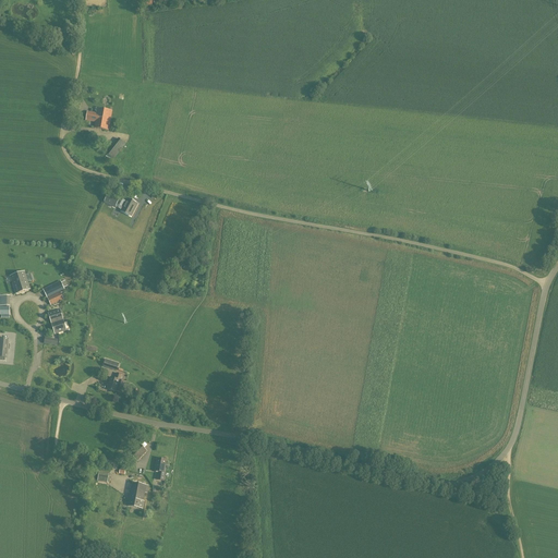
[(95,122),(94,129),(109,131),(112,111),(97,109),(96,113),(87,112),(86,121),(95,122)]
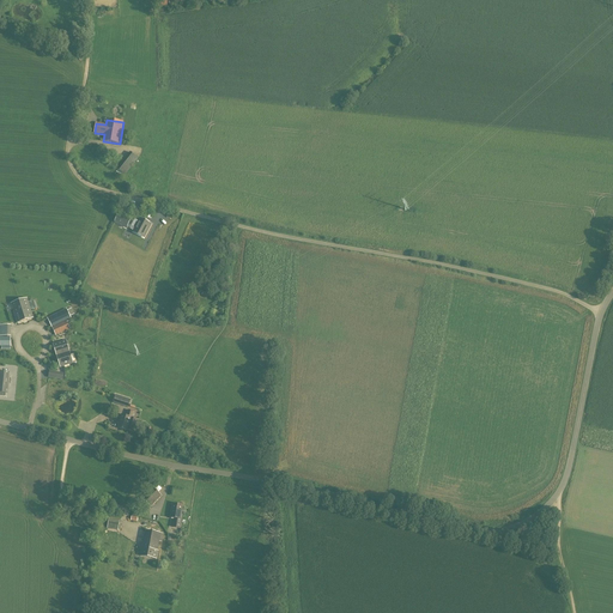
[(114,161),(115,174),(140,170),(138,157),(114,161)]
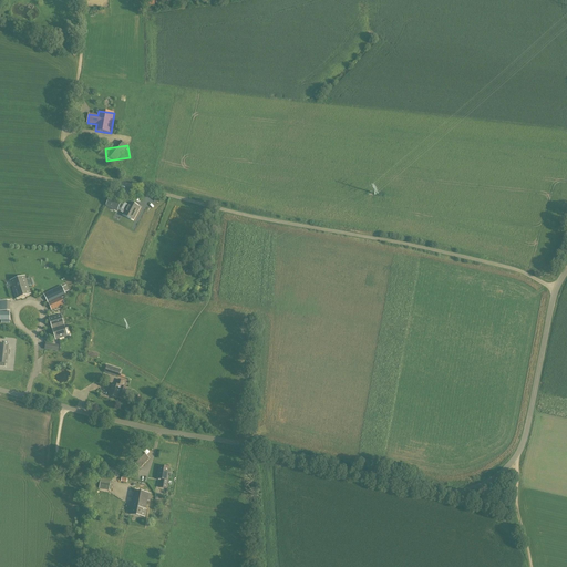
[(117,212),(120,206),(122,203),(122,202),(117,199),(117,200),(114,198),(115,197),(111,196),(105,205),(117,212)]
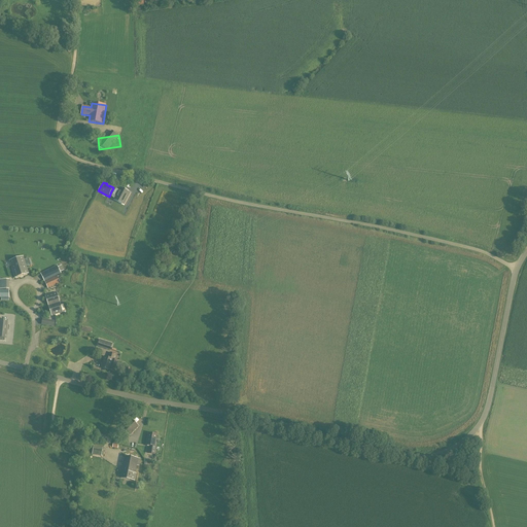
[(118,190),(113,188),(111,191),(116,195),(113,200),(124,205),(130,194),(119,187),(118,190)]
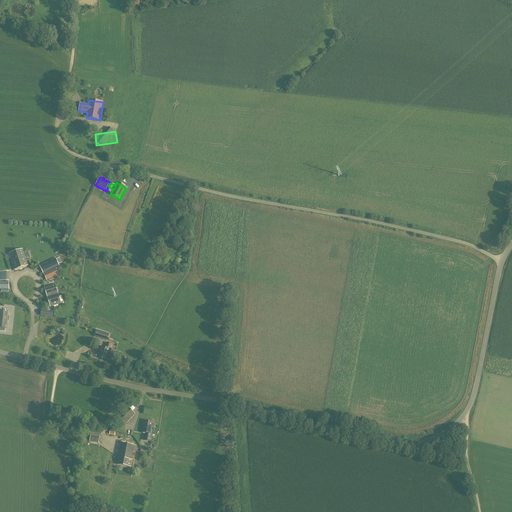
[(22,249),(16,252),(21,268),(28,266),(22,249)]
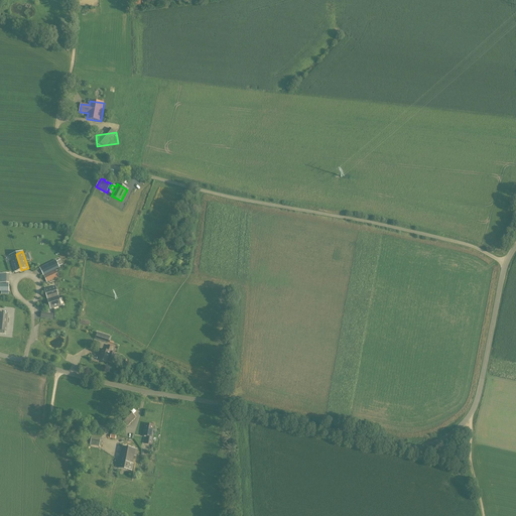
[(21,270),(16,254),(9,256),(14,272),(21,270)]
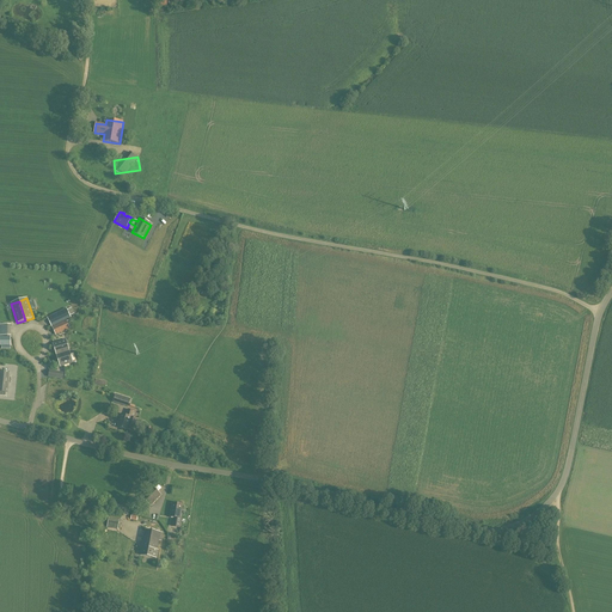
[(71,318),(66,310),(47,318),(51,328),(71,318)]
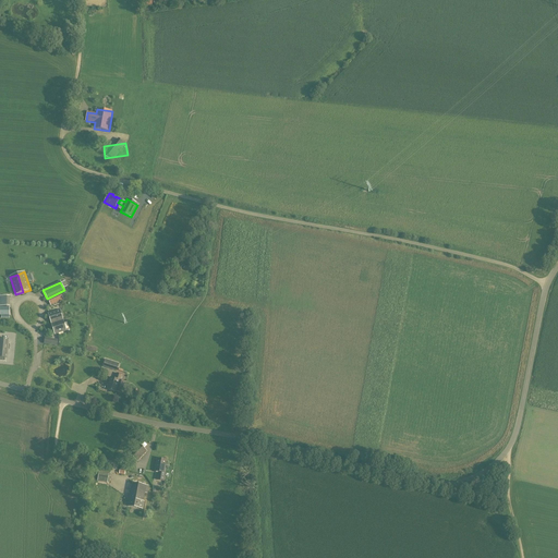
[(51,324),(63,320),(60,310),(48,314),(51,324)]
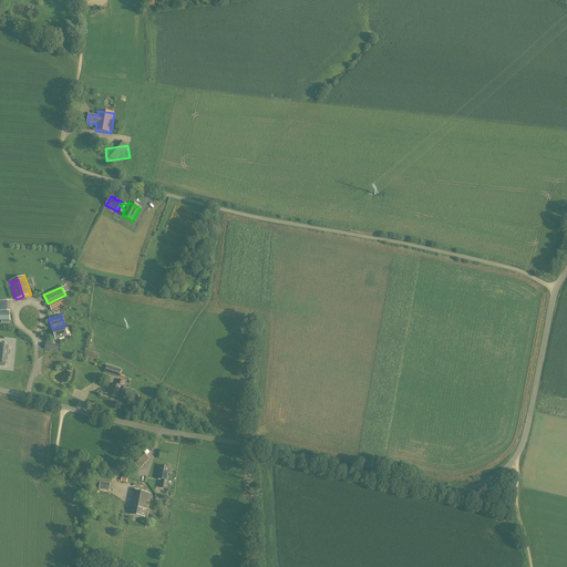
[(68,336),(64,326),(52,329),(55,340),(68,336)]
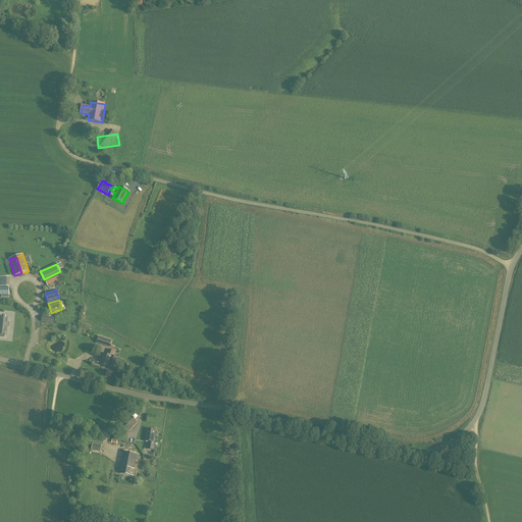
[(0,316),(0,333),(7,334),(8,317),(0,316)]
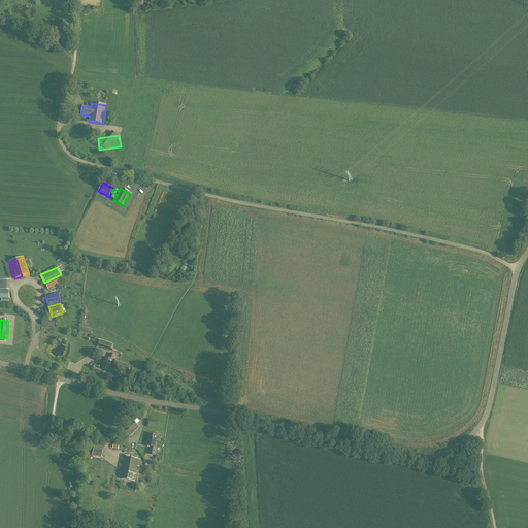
[(108,343),(100,341),(98,347),(107,350),(108,343)]
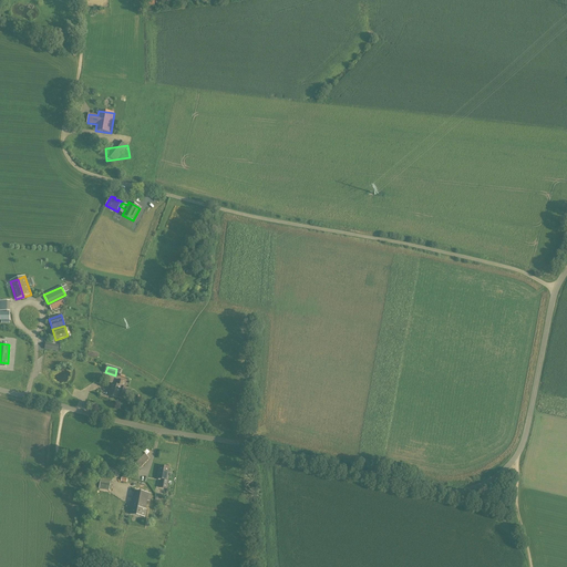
[(117,399),(117,398),(123,400),(126,388),(123,387),(124,381),(119,380),(116,385),(112,384),(109,395),(117,399)]
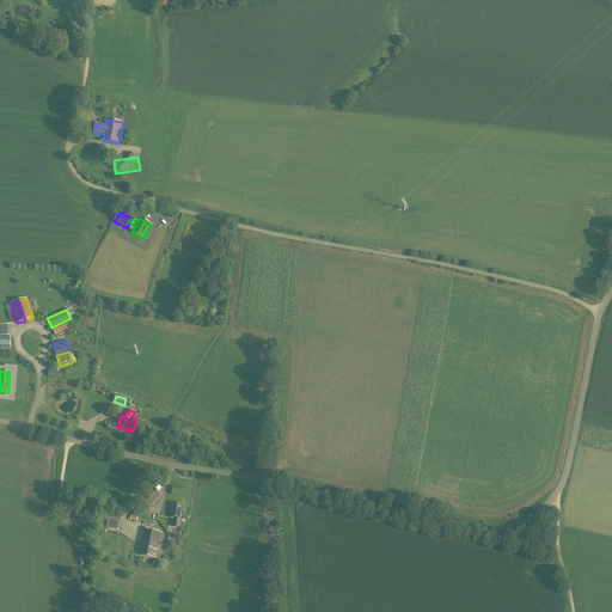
[(151,506),(161,495),(152,485),(141,497),(151,506)]
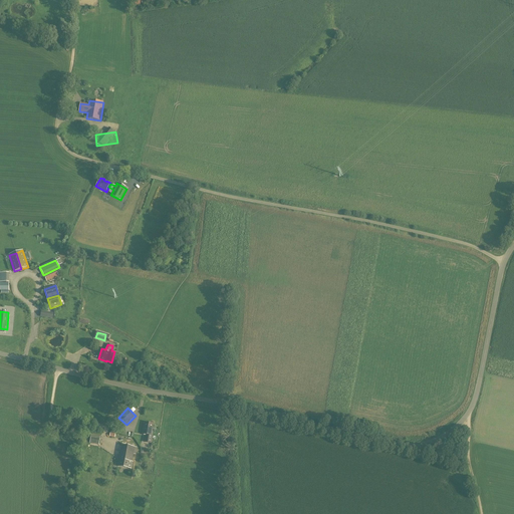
[(152,435),(154,424),(145,423),(143,435),(146,435),(145,442),(151,443),(153,435),(152,435)]
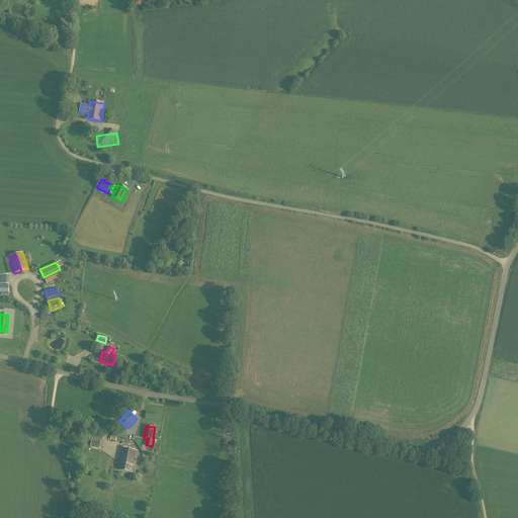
[(101,440),(92,438),(90,447),(99,448),(101,440)]
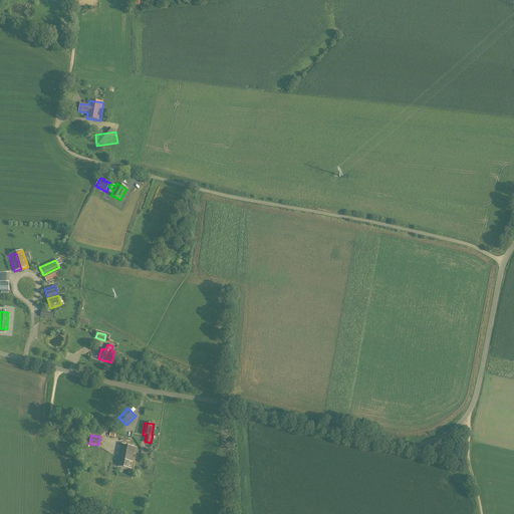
[(132,462),(135,447),(121,445),(117,466),(132,469),(133,463),(132,462)]
